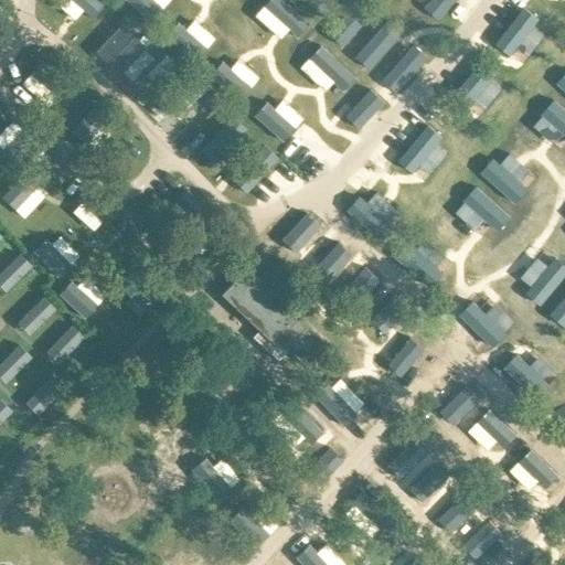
[(97,0),(71,0),(82,10),(92,19),(103,6),(97,0)]
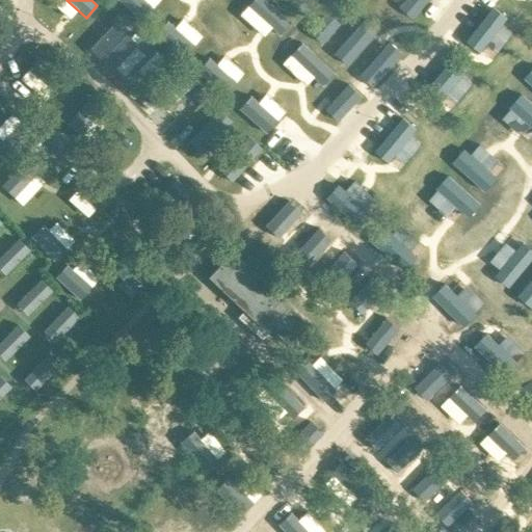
[(118,0),(141,21),(153,7),(143,0),(118,0)]
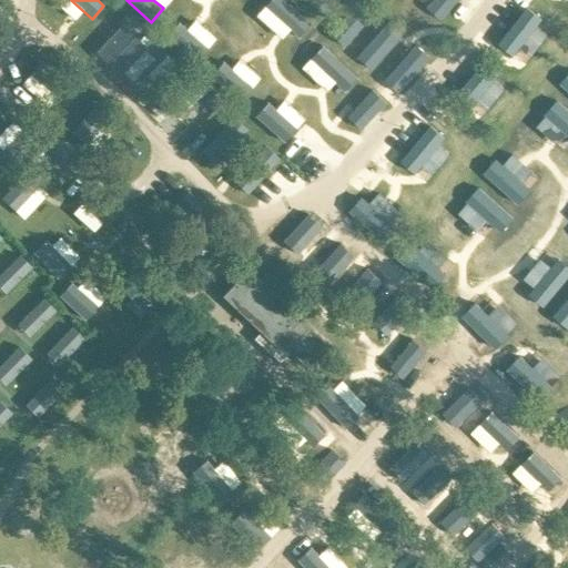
[(283,0),(269,0),(264,7),(290,29),(300,38),(311,24),(283,0)]
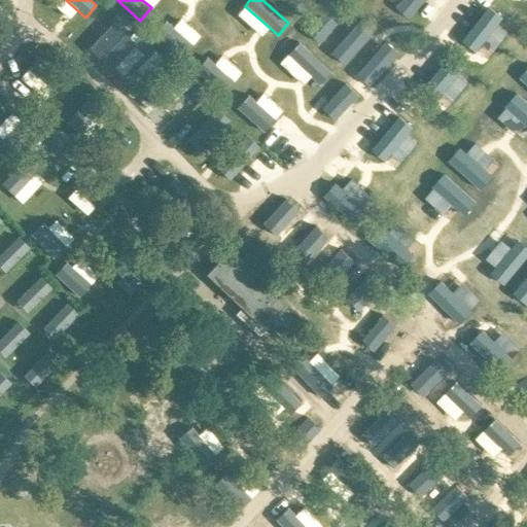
[(290,0),(288,3),(302,13),(312,0),(290,0)]
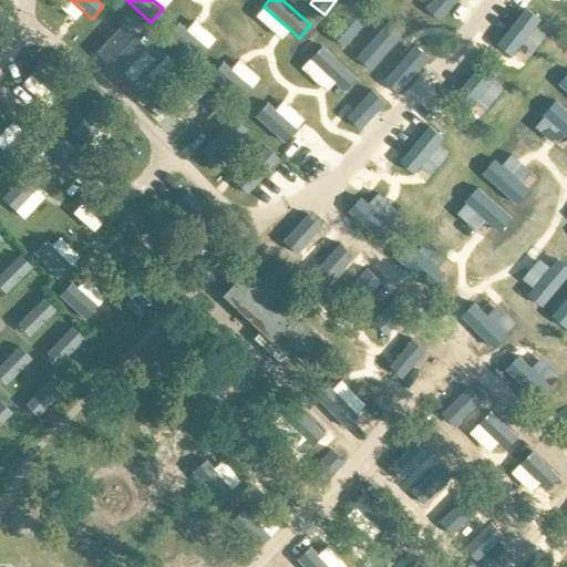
[(433,0),(432,2),(445,13),(456,0),(433,0)]
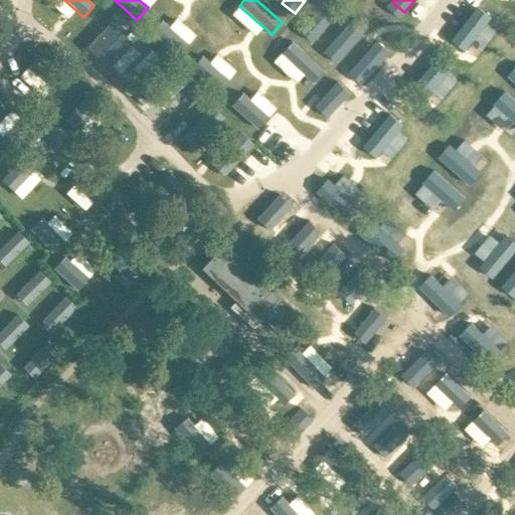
[(322,7),(298,33),(310,44),(334,18),(322,7)]
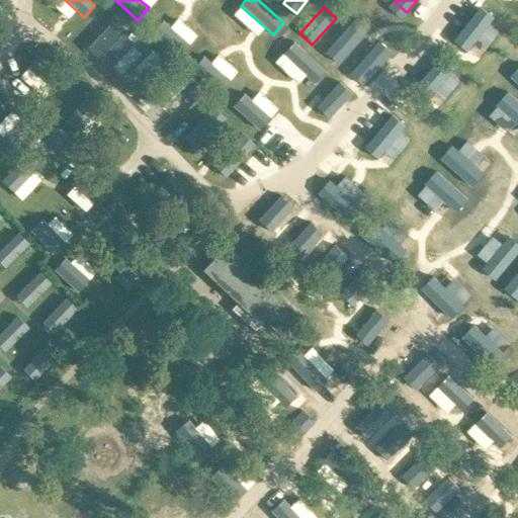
[(481,7),(455,40),(468,51),(468,50),(489,24),(494,17),(481,7)]
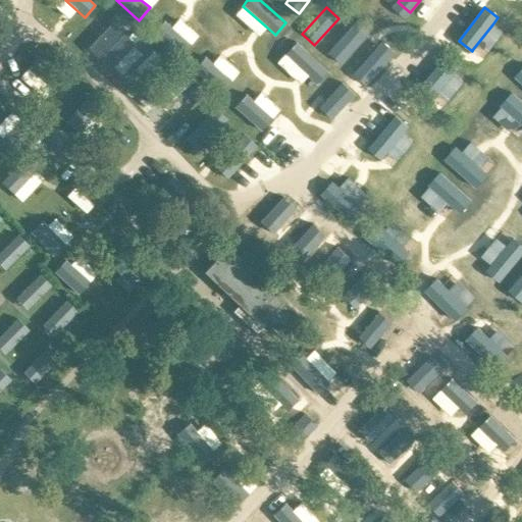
[(164,20),(153,34),(179,57),(191,44),(171,28),(164,20)]
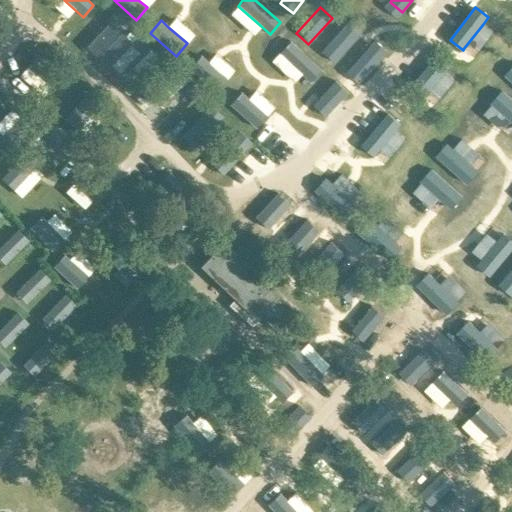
[(344,28),(320,55),(332,66),(356,39),(344,28)]
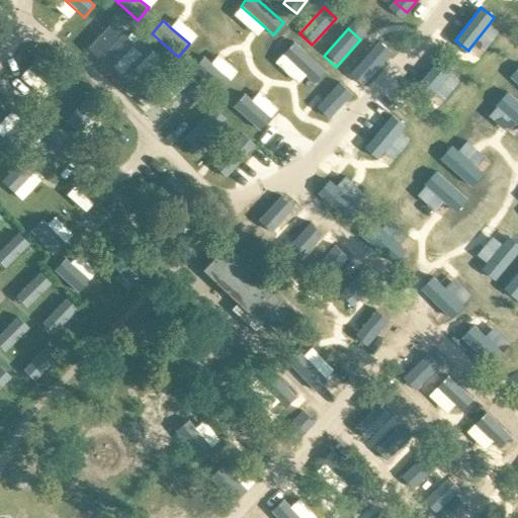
[(291,46),(280,58),(303,79),(312,87),(323,75),(291,46)]
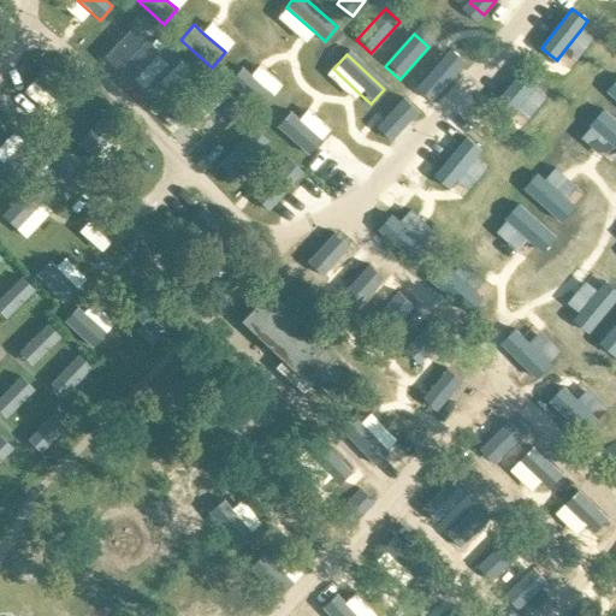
[(446,55),(418,88),(432,101),(461,69),(446,55)]
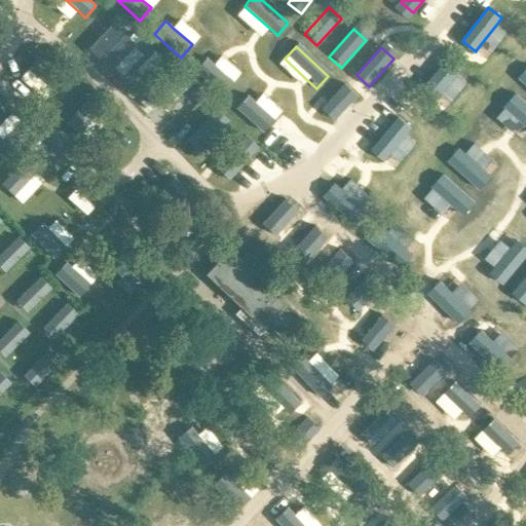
[(38,57),(28,70),(51,89),(62,98),(72,85),(38,57)]
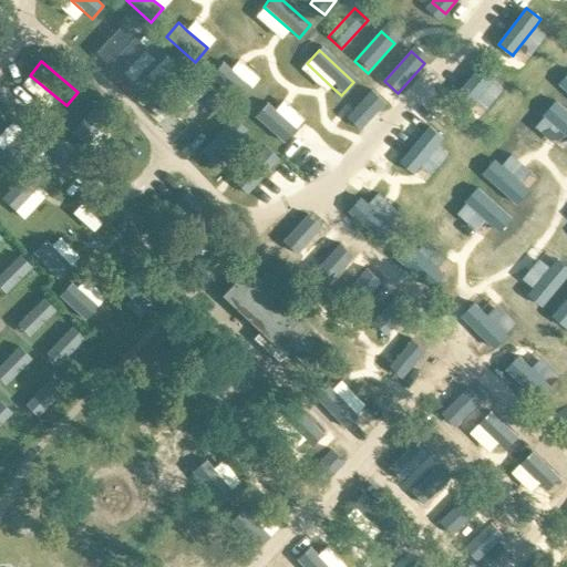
[(485,61),(455,96),(468,107),(470,106),(493,80),(498,73),(485,61)]
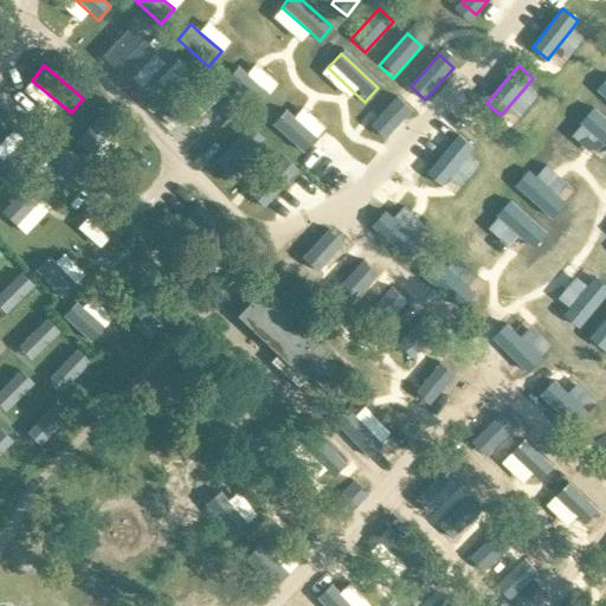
[(238,66),(225,81),(256,108),(269,92),(246,73),(238,66)]
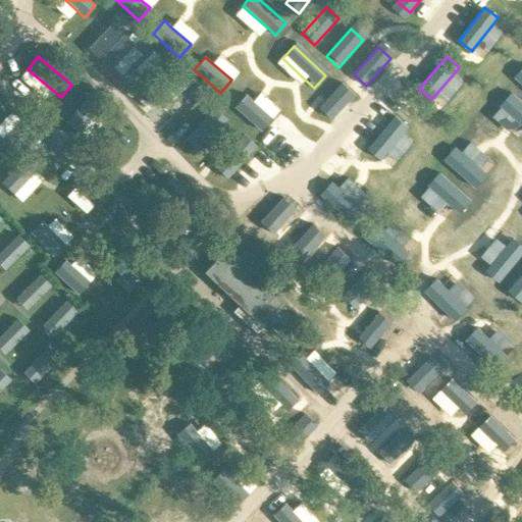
[(344,83),(325,102),(337,113),(355,94),(344,83)]
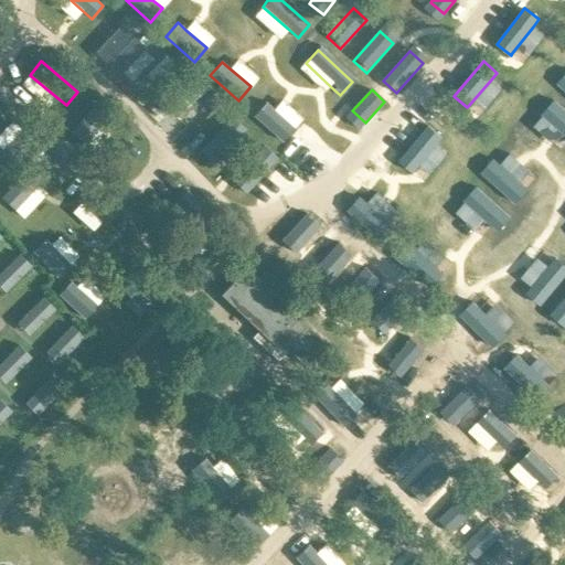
[(564,109),(554,100),(542,114),(543,115),(564,135),(564,109)]
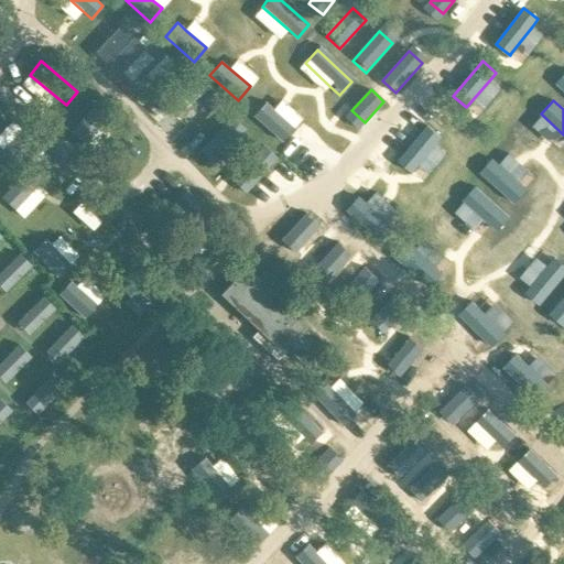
[(266,101),(253,116),(282,141),(294,127),(273,109),(266,101)]
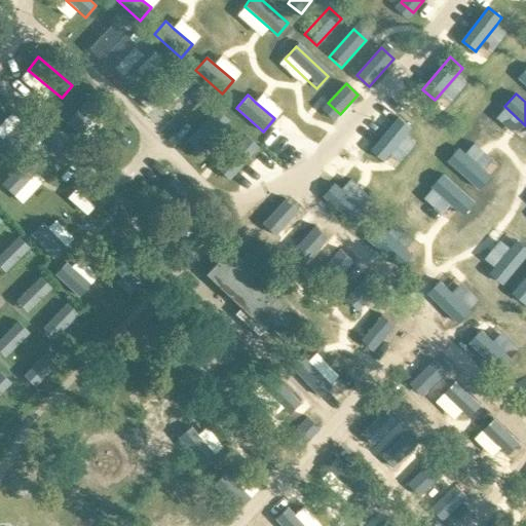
[(88,96),(67,123),(80,134),(96,114),(102,107),(88,96)]
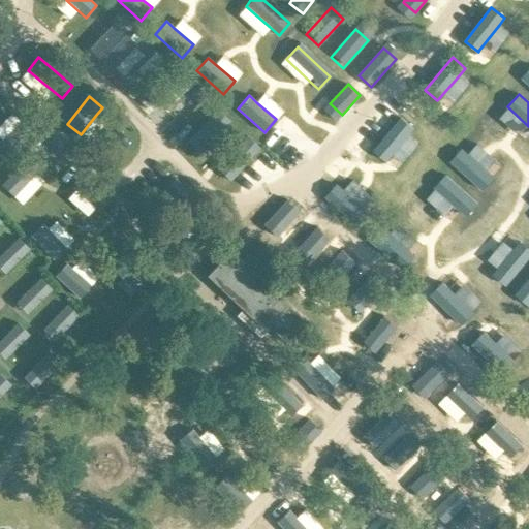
[(322,125),(303,102),(270,132),(289,155),(322,125)]
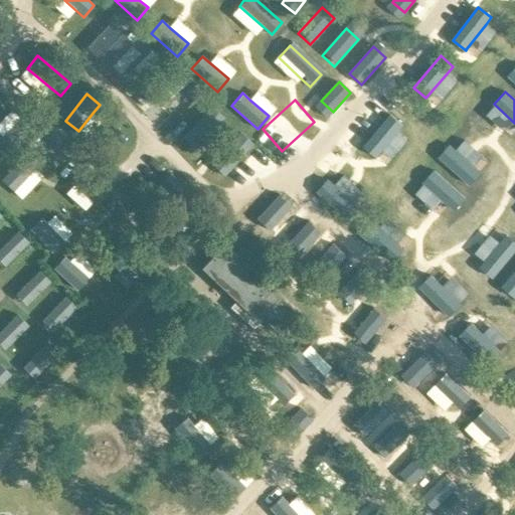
[(211,107),(187,133),(199,144),(223,118),(211,107)]
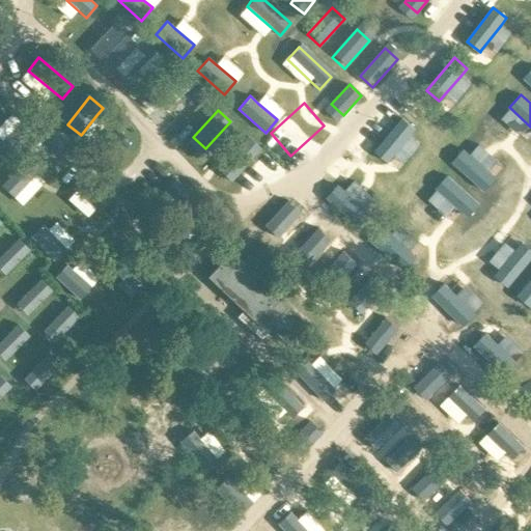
[(402,118),(375,151),(388,162),(389,161),(410,135),(415,129),(402,118)]
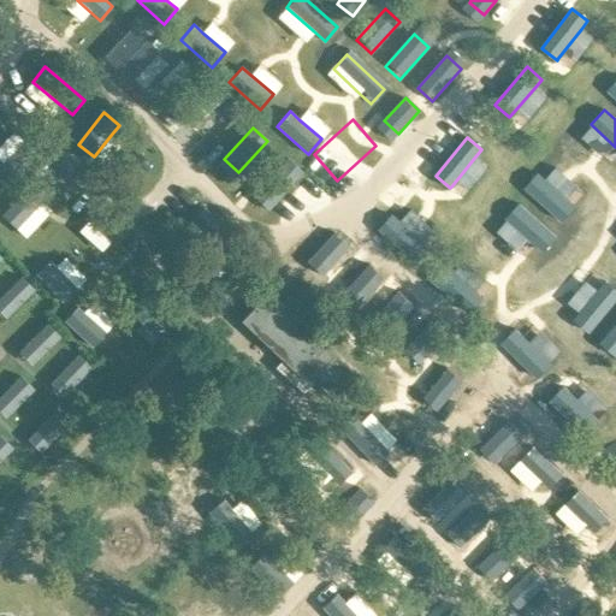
[(3,163),(0,164),(0,173),(9,183),(39,154),(24,140),(23,141),(3,163)]
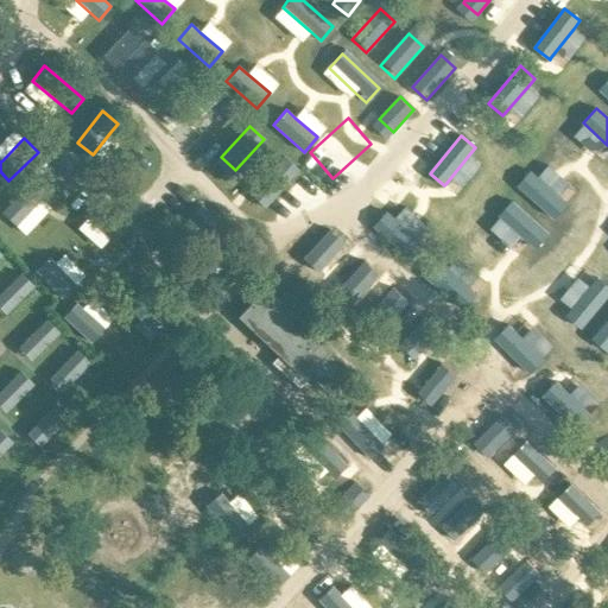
[(284,156),(255,188),(271,201),(298,169),(284,156)]
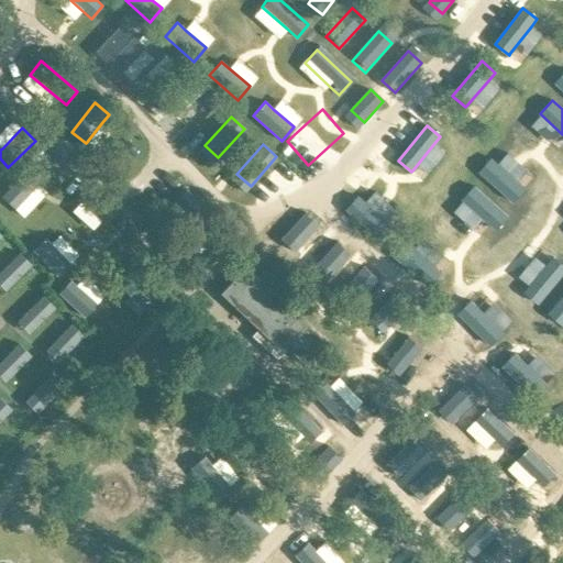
[(492,158),(479,172),(514,202),(526,188),(525,187),(498,164),(492,158)]
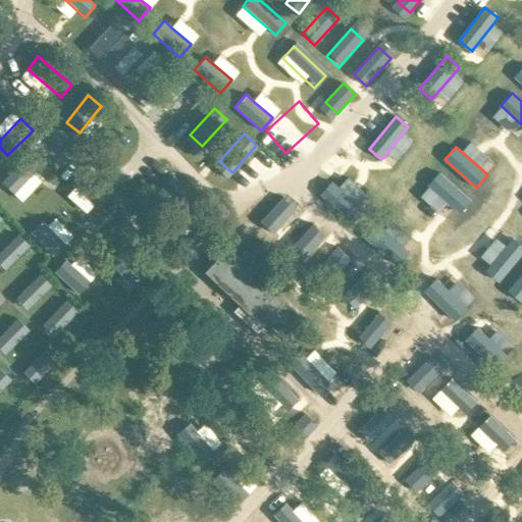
[(32,151),(2,183),(13,194),(14,193),(35,170),(43,162),(32,151)]
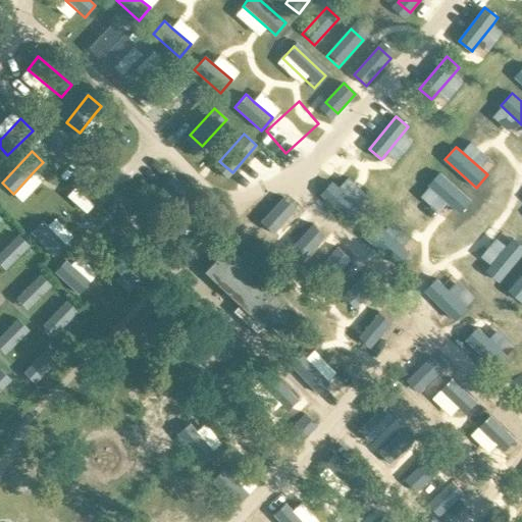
[(439,172),(429,186),(430,186),(455,208),(461,213),(471,201),(439,172)]
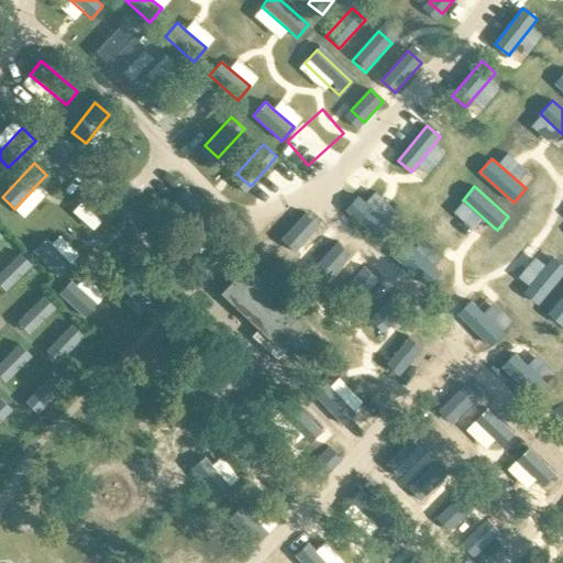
[(92,189),(80,202),(101,220),(107,225),(118,212),(92,189)]
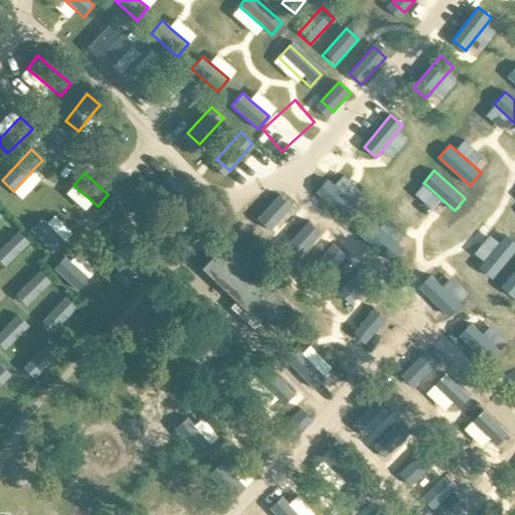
[(328,180),(317,192),(348,219),(359,207),(358,206),(334,185),(328,180)]
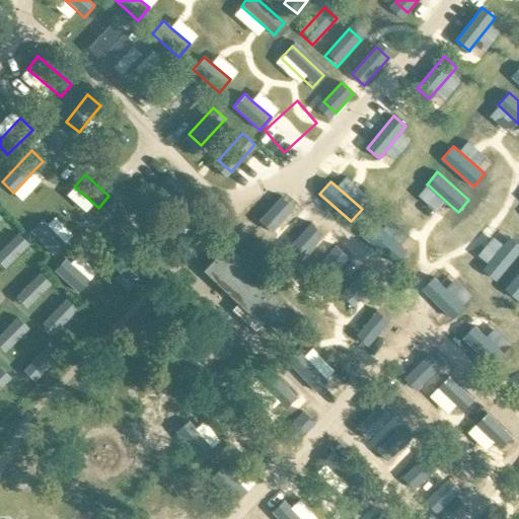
[(281,196),(264,215),(276,226),(294,207),(281,196)]
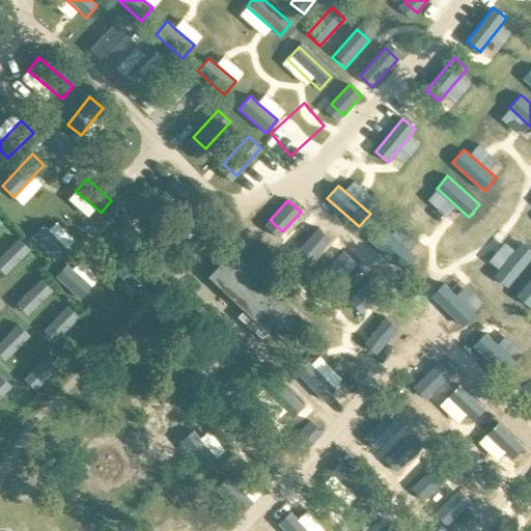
[(43,225),(31,236),(54,260),(65,248),(48,230),(43,225)]
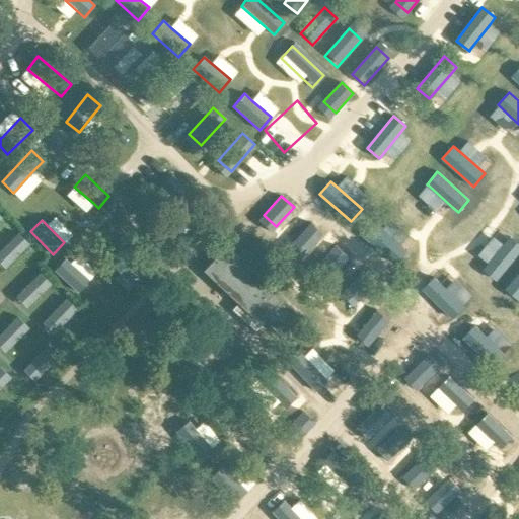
[(310,222),(293,241),(305,252),(323,233),(310,222)]
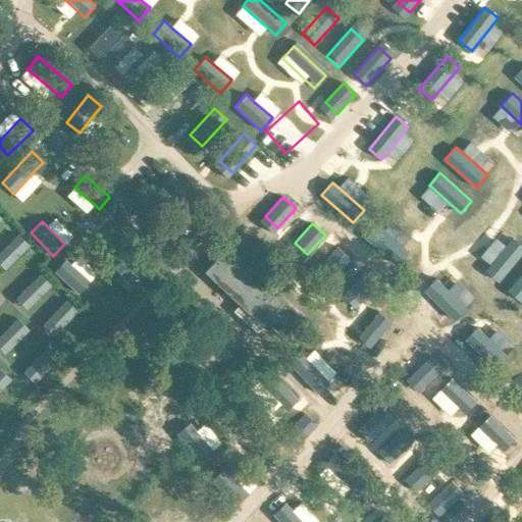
[(377,225),(367,239),(400,265),(410,253),(409,252),(383,230),(377,225)]
